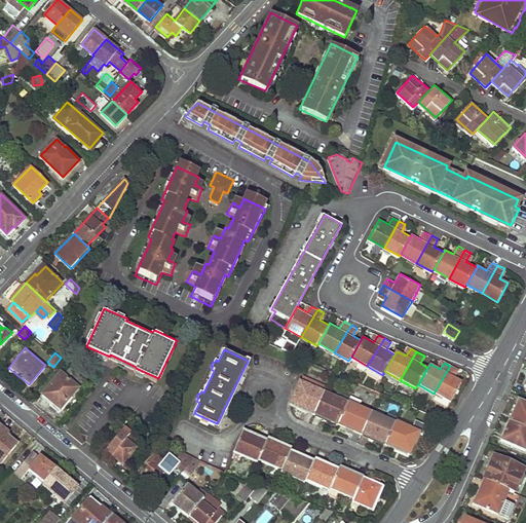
[(434,394),(450,403),(461,382),(453,377),(457,370),(450,366),(434,394)]
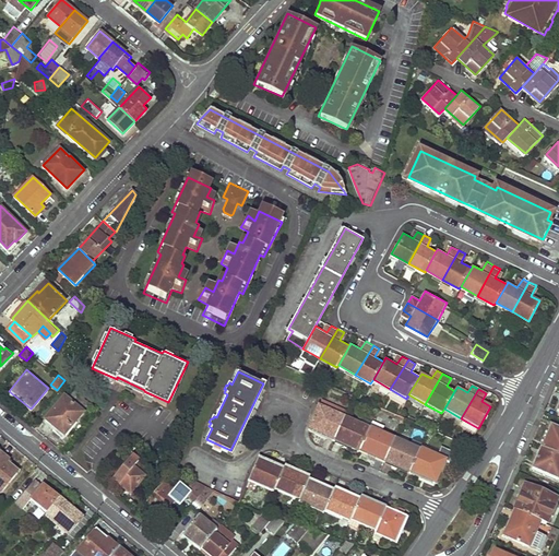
[(85,410),(63,391),(42,417),(63,436),(85,410)]
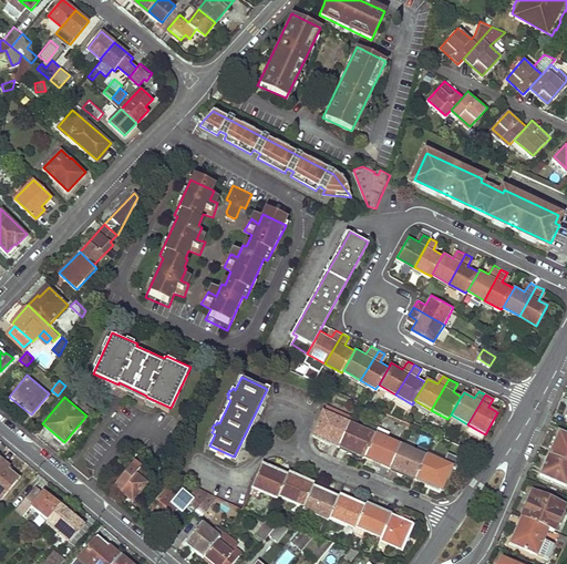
[(91,406),(83,400),(79,404),(86,411),(91,406)]
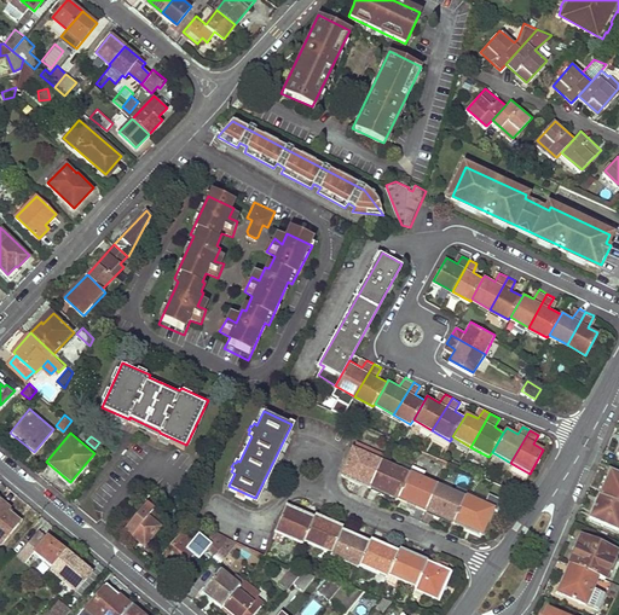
[(453,518),(482,531),(492,506),(464,494),(464,493),(410,469),(409,471),(354,447),(345,471),(399,494),(399,493),(453,516),(453,518)]
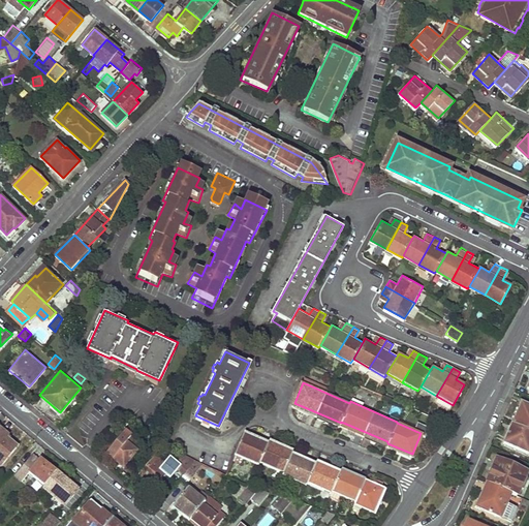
[(512,421),(528,428),(528,402),(521,400),(512,421)]
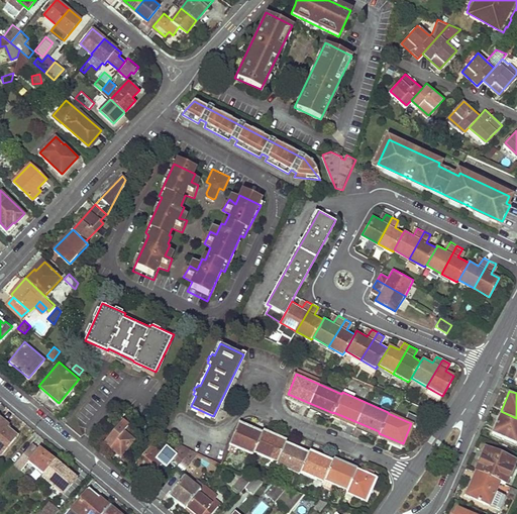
[(516,439),(516,438),(516,418),(501,411),(493,429),(516,439)]
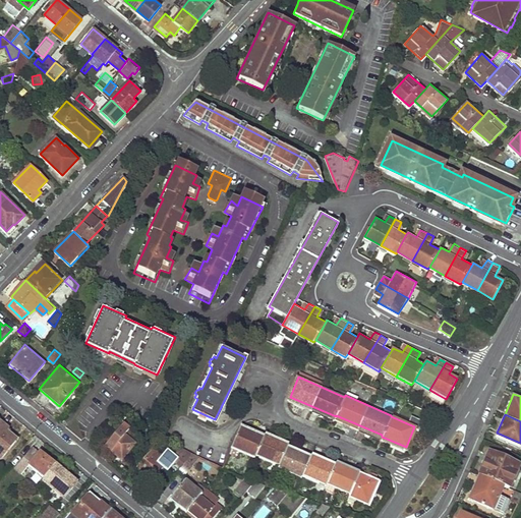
[(0,457),(18,436),(0,421),(0,457)]
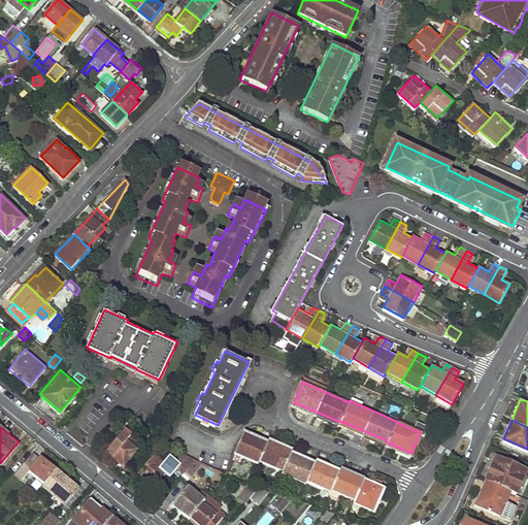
[(141,441),(124,428),(106,449),(123,463),(141,441)]
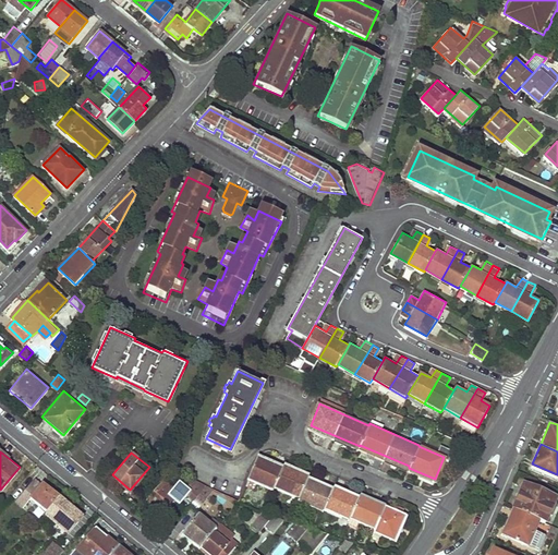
[(374,530),(393,540),(404,515),(360,494),(359,496),(334,485),(332,489),(307,478),(310,475),(284,465),(283,468),(257,456),(249,478),(274,489),(275,486),(300,497),(299,501),(323,510),(324,507),(349,519),(350,517),(375,528),(374,530)]
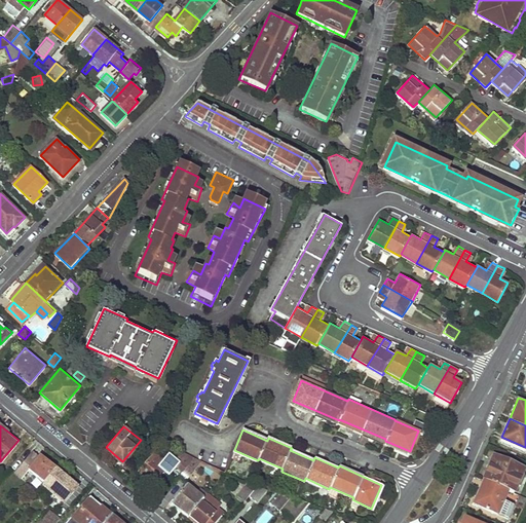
[(38,455),(32,450),(14,470),(22,476),(29,467),(44,480),(55,467),(40,454),(38,455)]
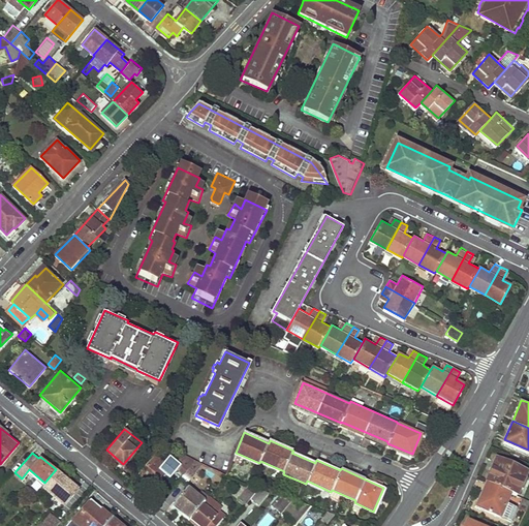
[(195,459),(184,453),(177,460),(170,455),(164,462),(156,454),(137,475),(153,488),(165,473),(170,476),(178,467),(185,472),(195,459)]
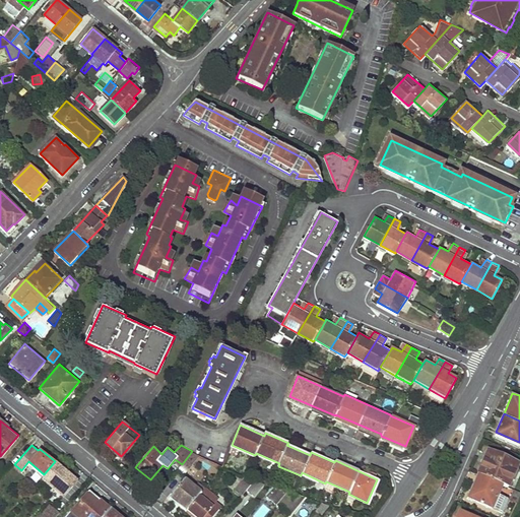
[(478,471),(503,481),(508,483),(518,460),(489,448),(478,471)]
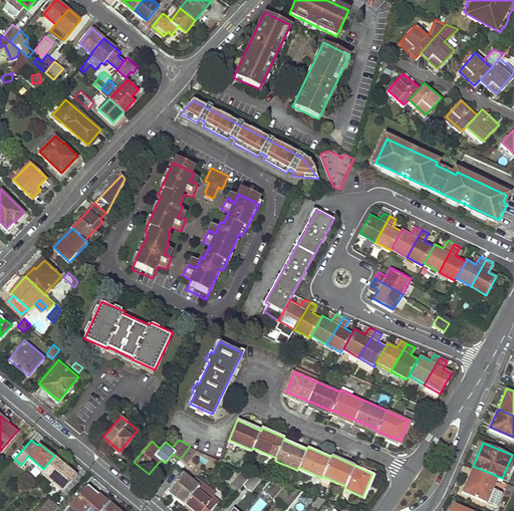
[(212,455),(190,446),(180,459),(189,467),(197,457),(205,463),(212,455)]
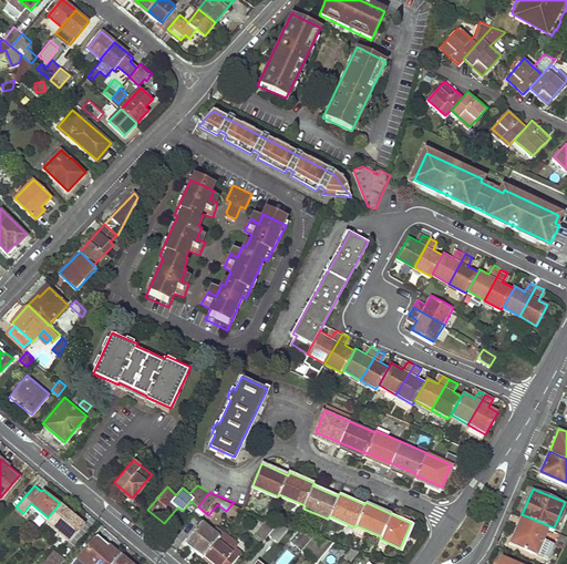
[(68,510),(60,503),(48,518),(40,525),(51,535),(57,527),(70,539),(83,522),(78,516),(76,519),(66,511),(68,510)]
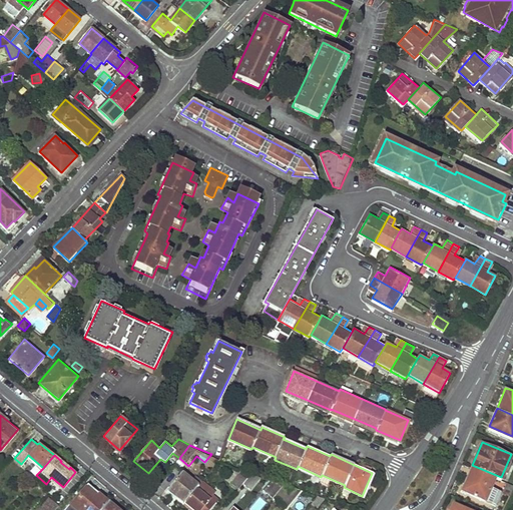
[(496,475),(472,465),(462,488),(496,503),(501,489),(492,485),(496,475)]
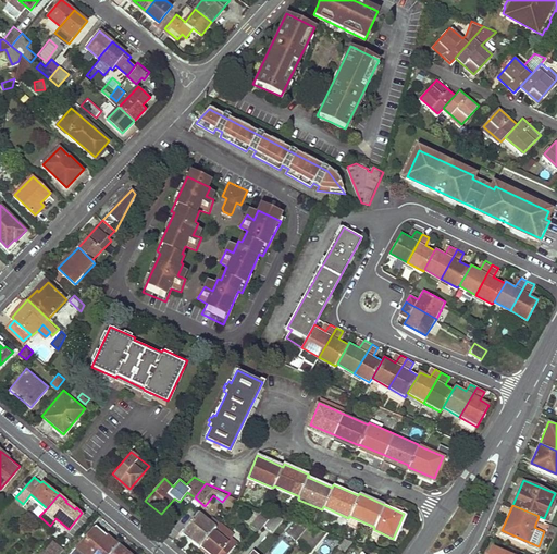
[(273,514),(262,508),(251,522),(259,530),(265,524),(273,514)]
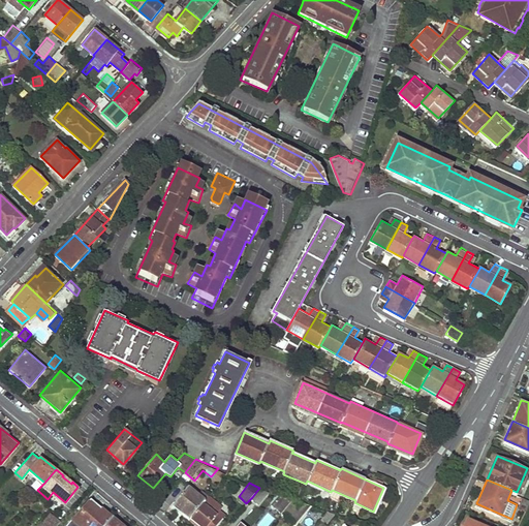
[(207,499),(188,485),(175,502),(184,511),(183,512),(190,519),(191,517),(207,499)]
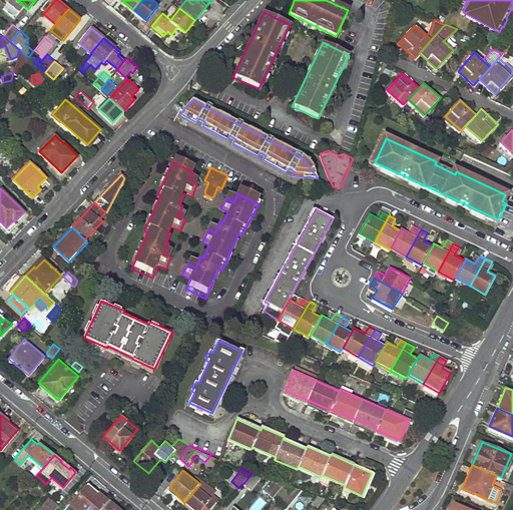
[(260,476),(251,473),(244,482),(250,487),(260,476)]
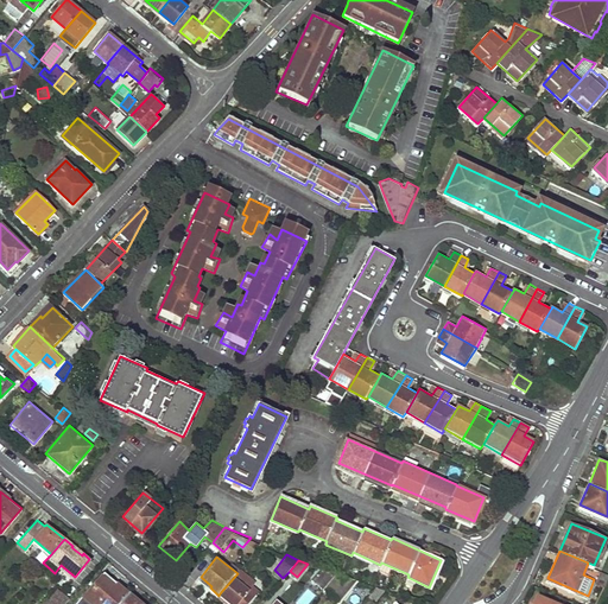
[(241,568),(238,573),(220,593),(229,602),(227,603),(246,603),(259,590),(252,584),(255,580),(241,568)]
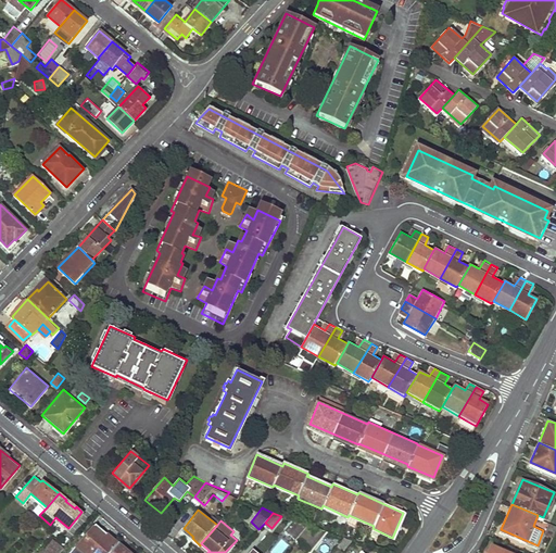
[(307,526),(292,520),(283,531),(295,540),(307,526)]
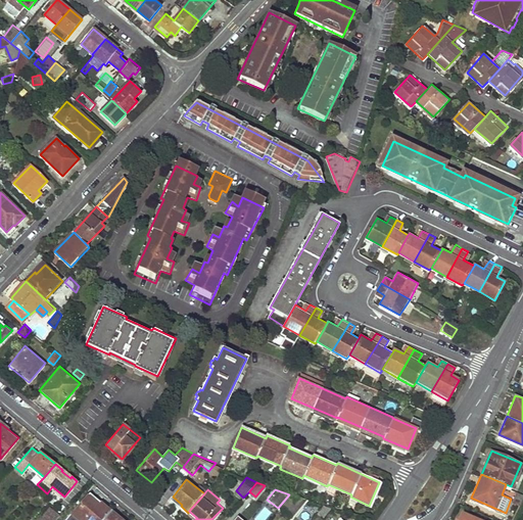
[(520,498),(522,491),(522,489),(516,491),(512,500),(520,498)]
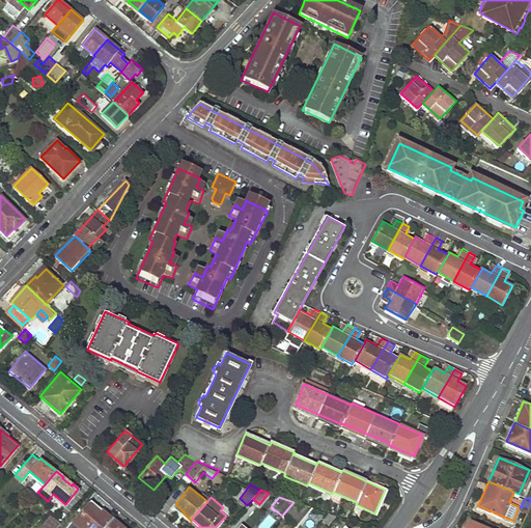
[(103,527),(112,519),(90,500),(73,523),(78,527),(103,527)]
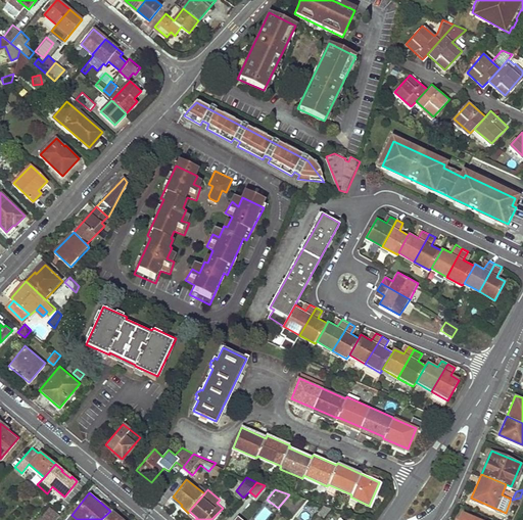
[(308,500),(289,494),(278,508),(291,519),(308,500)]
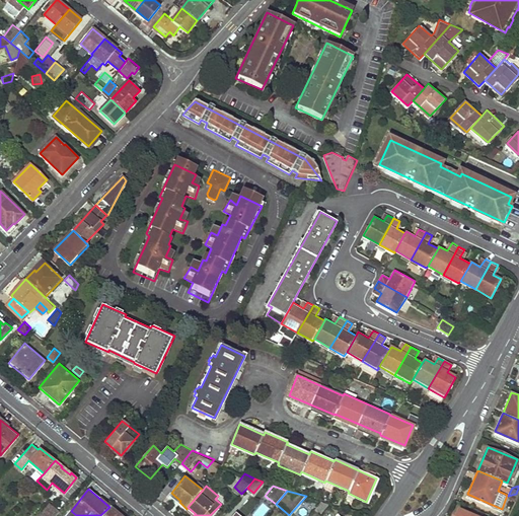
[(328,503),(321,500),(315,508),(321,512),(328,503)]
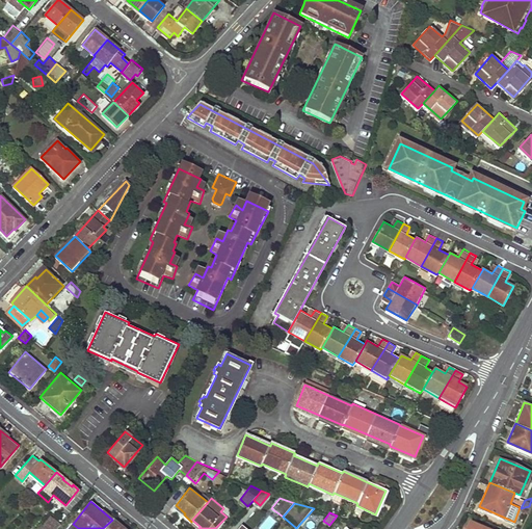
[(55,528),(60,523),(52,516),(40,528),(55,528)]
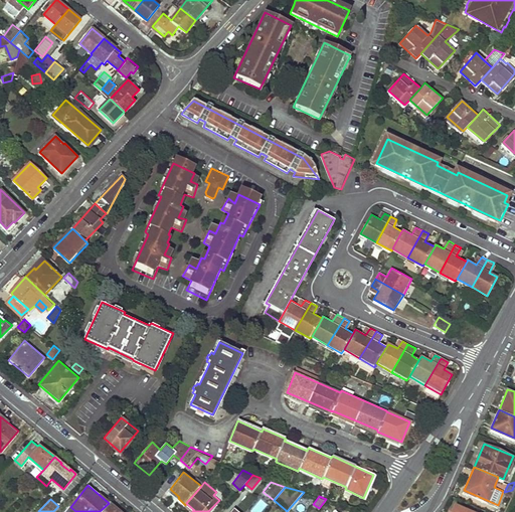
[(119,511),(109,503),(100,511),(119,511)]
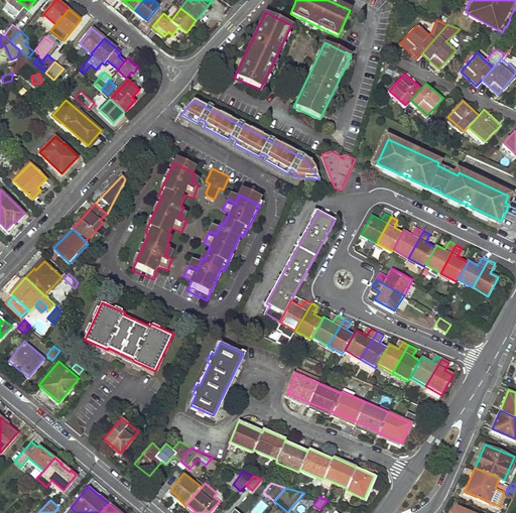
[(453,511),(452,512),(479,512),(459,504),(456,512),(453,511)]
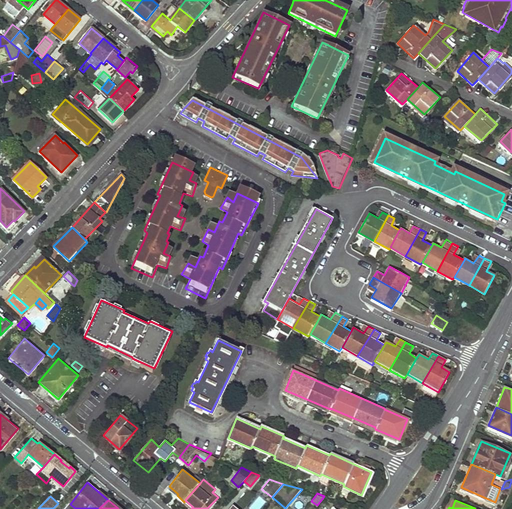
All buildings are outlined.
